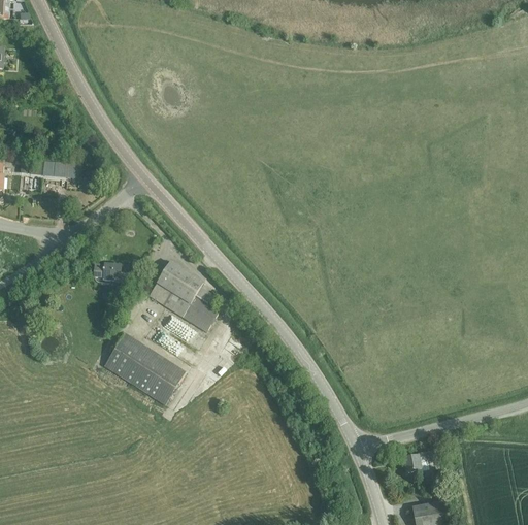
[(0,0),(0,15),(8,17),(9,12),(9,0),(0,0)]
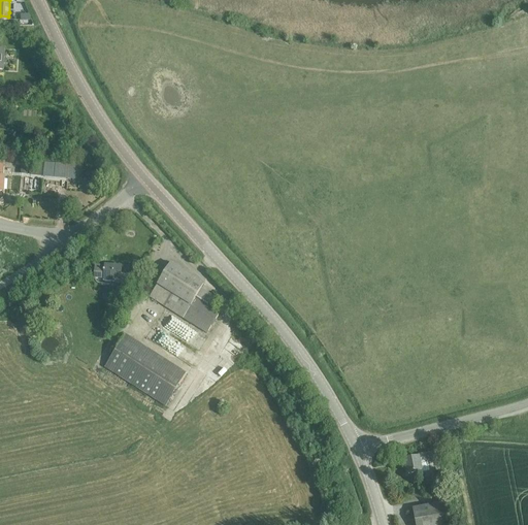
[(66,162),(65,176),(74,176),(75,163),(66,162)]
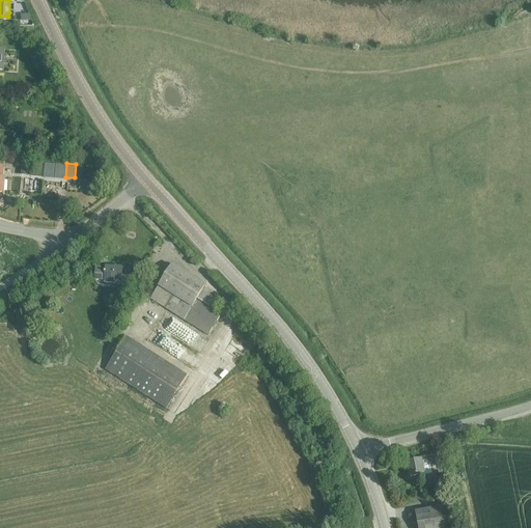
[(77,249),(72,253),(76,258),(81,254),(77,249)]
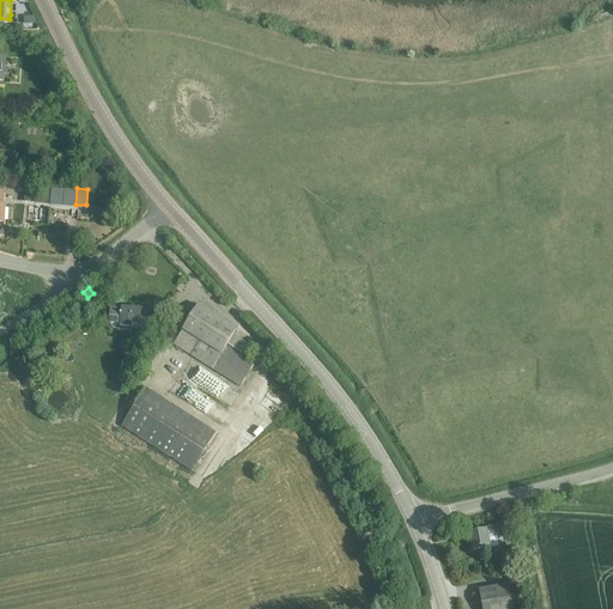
[(226,342),(232,333),(236,327),(198,303),(174,341),(240,384),(255,360),(226,342)]
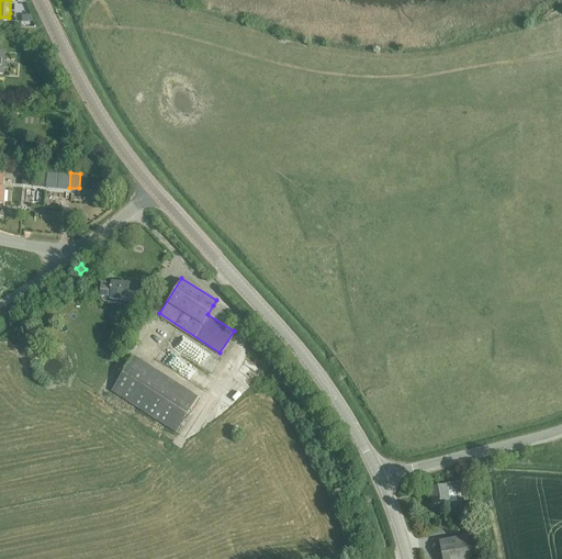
[(111,280),(111,281),(101,281),(100,295),(101,295),(101,297),(102,299),(103,300),(105,300),(120,301),(119,305),(135,306),(136,297),(133,297),(134,290),(128,289),(130,281),(111,280)]
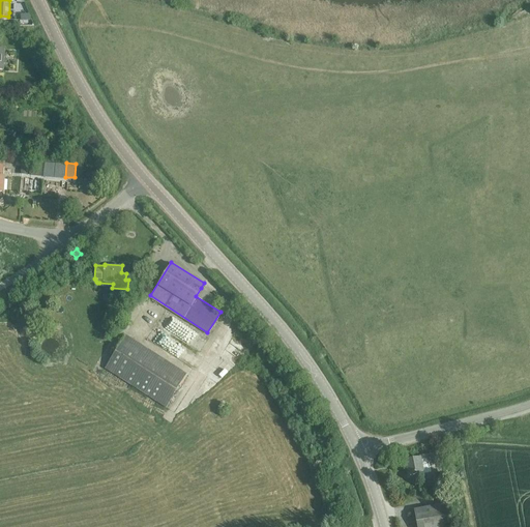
[(166,405),(186,373),(125,333),(105,366),(166,405)]
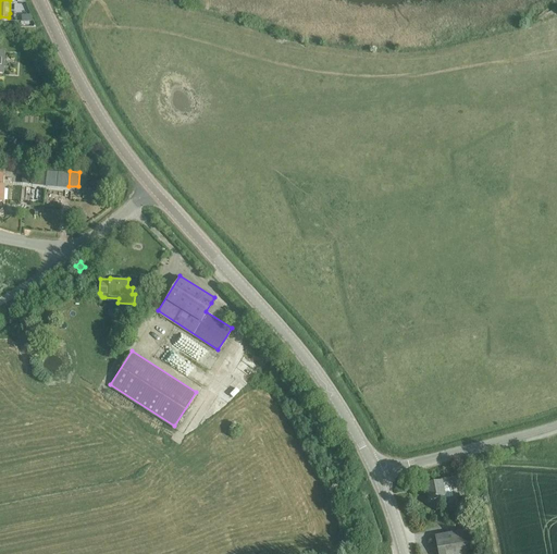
[(181,371),(201,381),(207,370),(186,360),(181,371)]
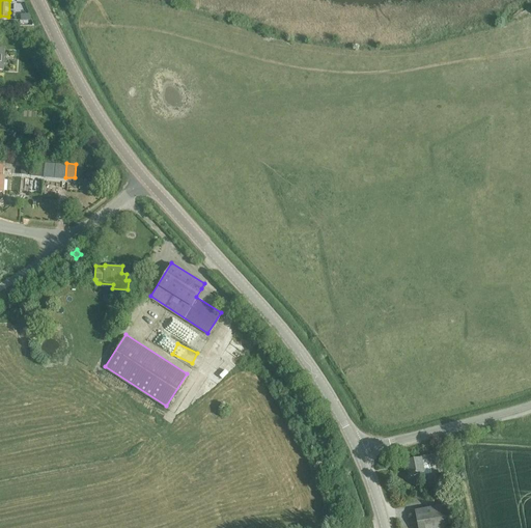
[(430,463),(441,461),(439,451),(420,455),(420,457),(406,461),(409,474),(423,471),(424,473),(431,471),(430,463)]
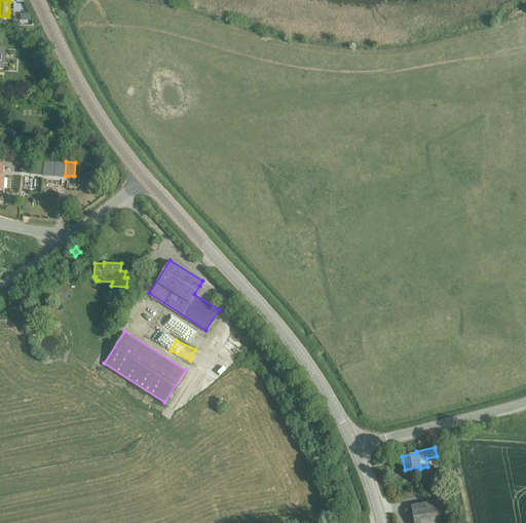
[(414,522),(444,522),(441,505),(412,510),(414,522)]
